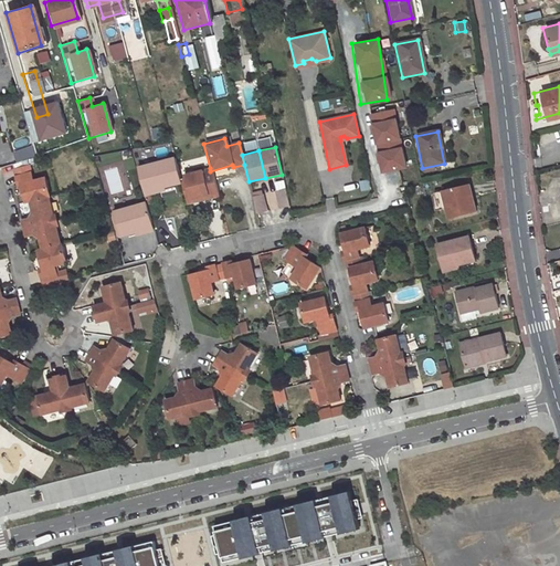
[(141,189),(160,184),(161,187),(170,185),(180,181),(179,178),(173,157),(135,167),(141,189)]
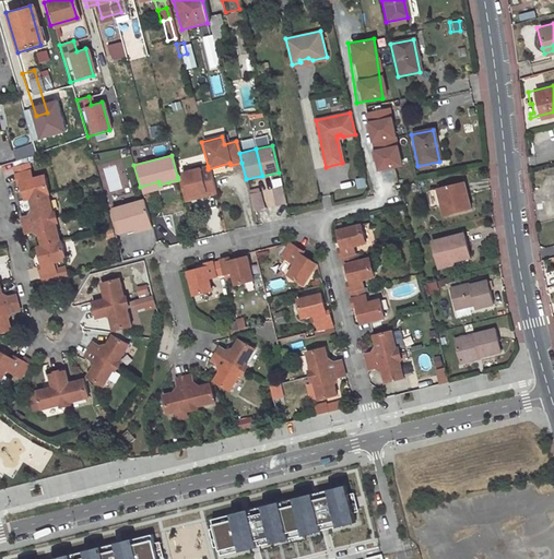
[(26,198),(45,193),(48,192),(43,175),(32,177),(25,156),(11,162),(16,181),(20,181),(24,199),(26,198)]
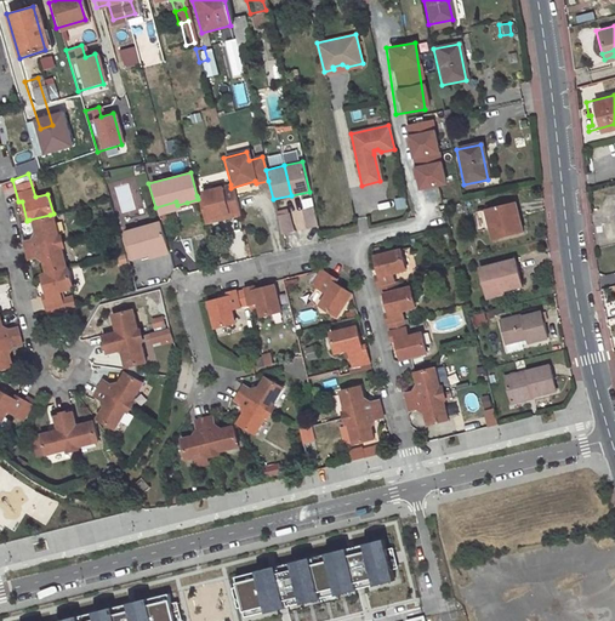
[(200,194),(206,218),(211,217),(212,221),(238,215),(231,188),(231,184),(199,192),(200,194)]
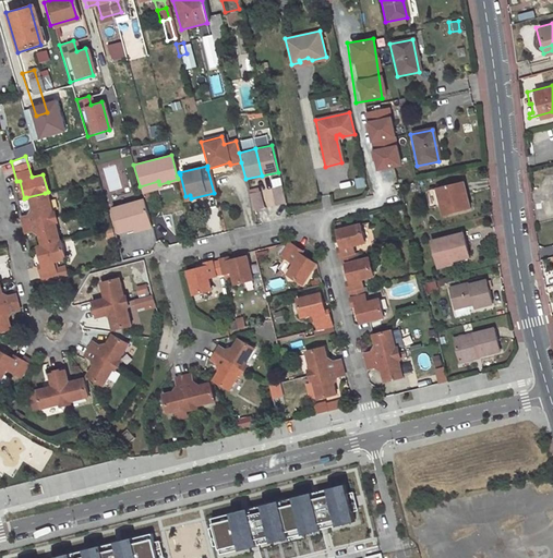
[(178,179),(183,199),(191,198),(190,195),(185,196),(180,174),(177,176),(178,179)]
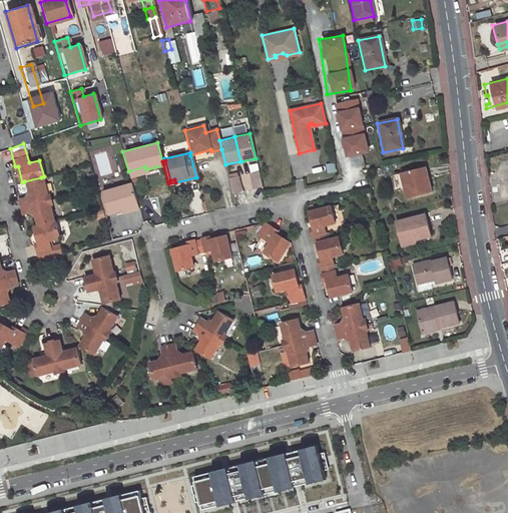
[(407,195),(432,189),(429,177),(426,178),(422,164),(401,169),(390,172),(393,187),(404,185),(407,195)]
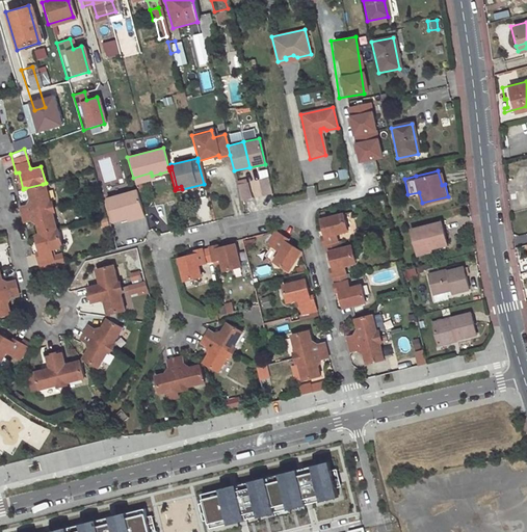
[(151,173),(133,178),(134,183),(161,177),(160,174),(152,176),(151,173)]
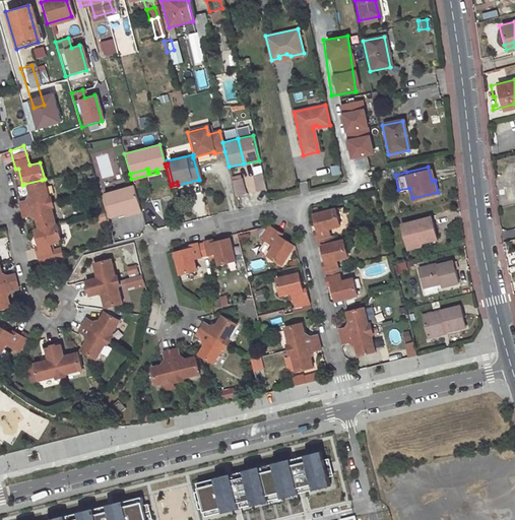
[(254,176),(257,192),(266,190),(262,174),(254,176)]
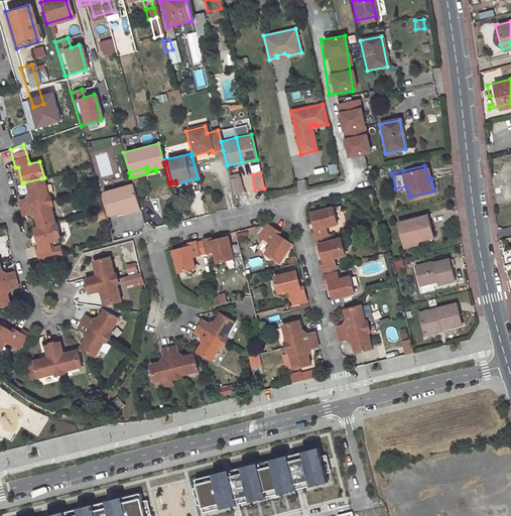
[(242,194),(239,177),(230,179),(234,196),(242,194)]
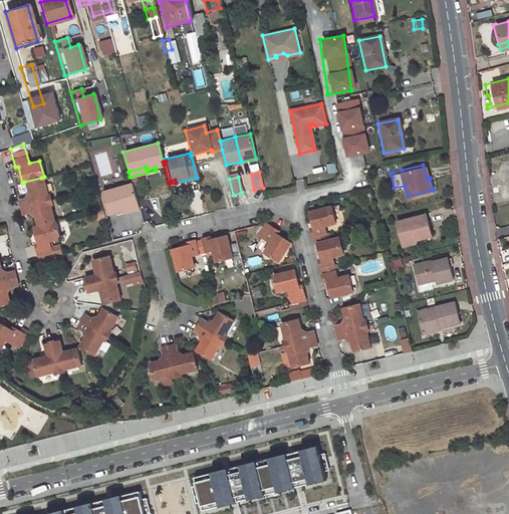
[(18,206),(43,200),(42,195),(45,194),(41,178),(24,182),(26,192),(23,198),(17,200),(18,206)]
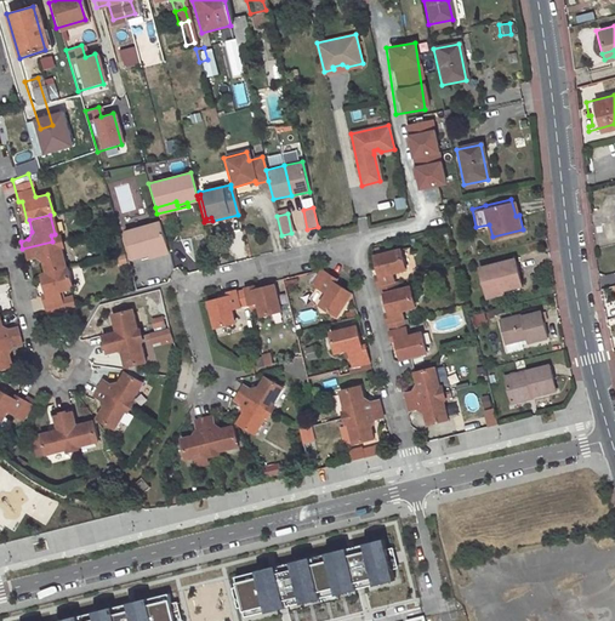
[(120,232),(129,258),(136,256),(146,254),(146,250),(166,245),(159,221),(120,232)]
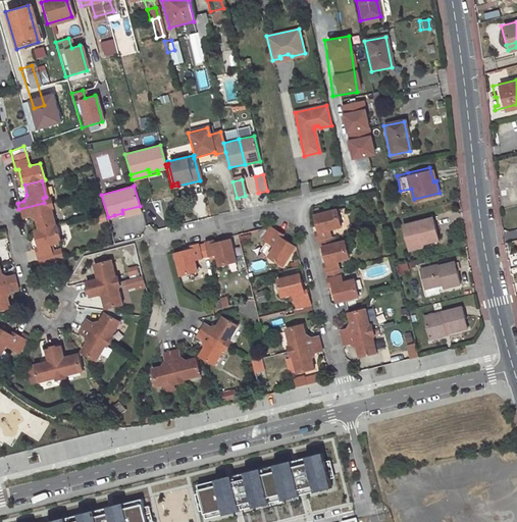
[(98,197),(104,218),(108,217),(101,195),(98,197)]
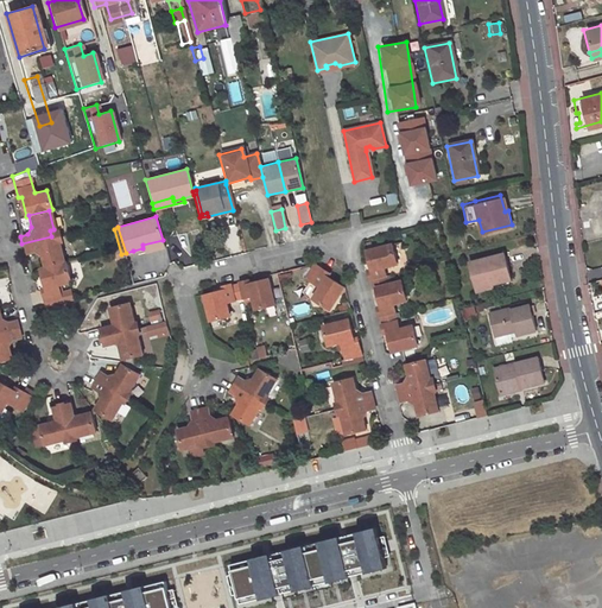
[(37,254),(40,267),(62,261),(56,241),(54,241),(51,236),(21,244),(24,252),(31,251),(37,254)]
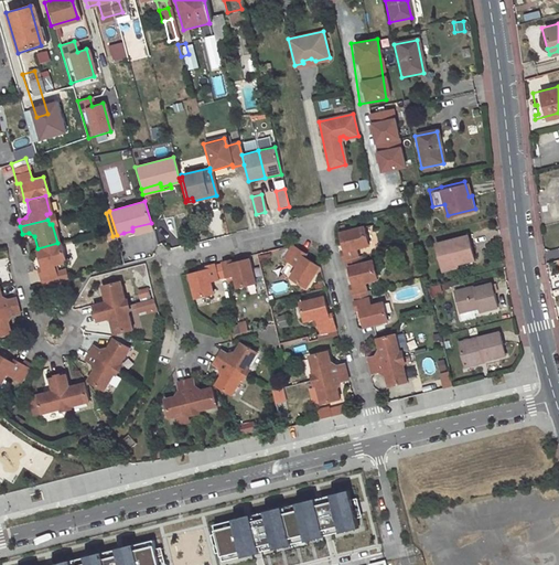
[(125,236),(152,230),(151,223),(132,227),(132,231),(124,233),(125,236)]
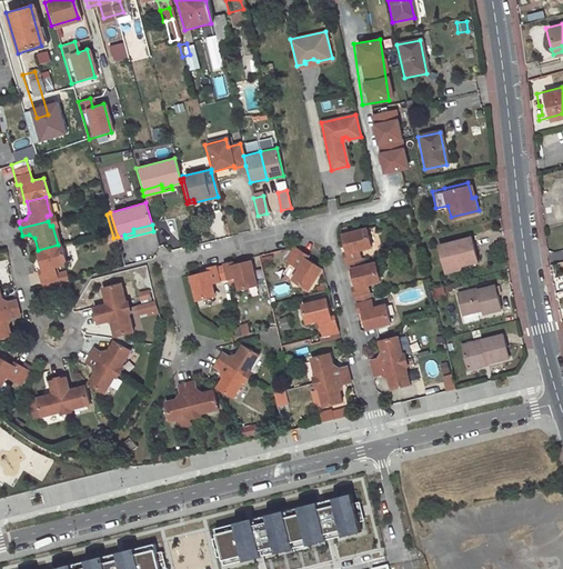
[(342,233),(347,250),(347,251),(344,252),(345,260),(349,260),(351,268),(363,266),(359,248),(370,246),(365,228),(342,233)]
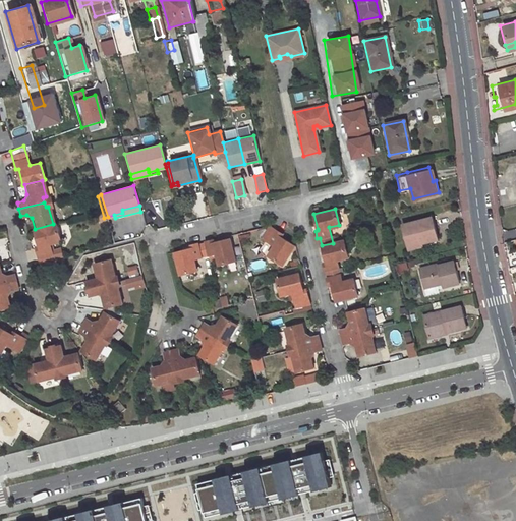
[(437,238),(431,216),(401,224),(406,243),(420,239),(421,242),(437,238)]
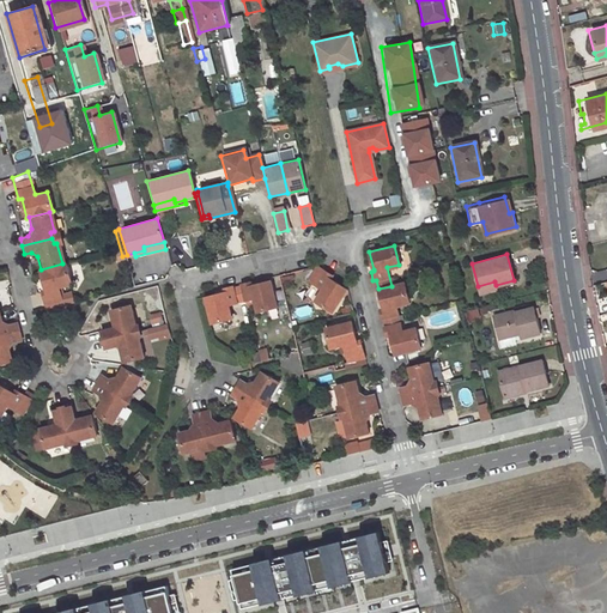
[(40,269),(44,290),(41,291),(46,308),(61,303),(58,287),(72,284),(66,262),(62,263),(41,269),(40,269)]
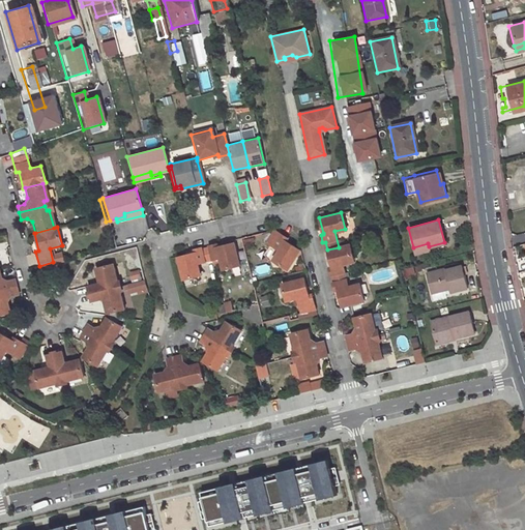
[(265,240),(278,248),(271,259),(288,268),(299,248),(283,239),(285,236),(271,229),(265,240)]
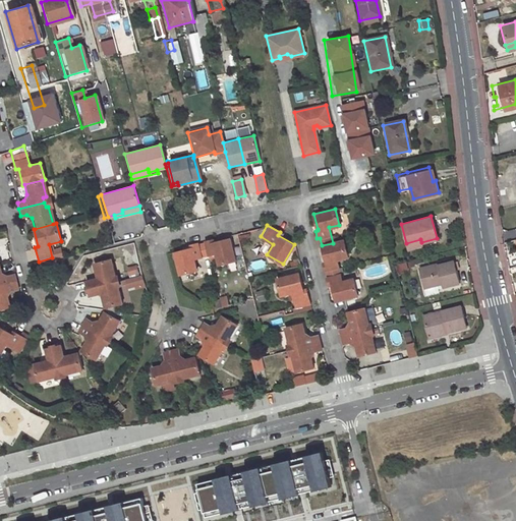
[(216,253),(218,264),(234,259),(229,238),(214,241),(214,238),(206,240),(209,254),(216,253)]
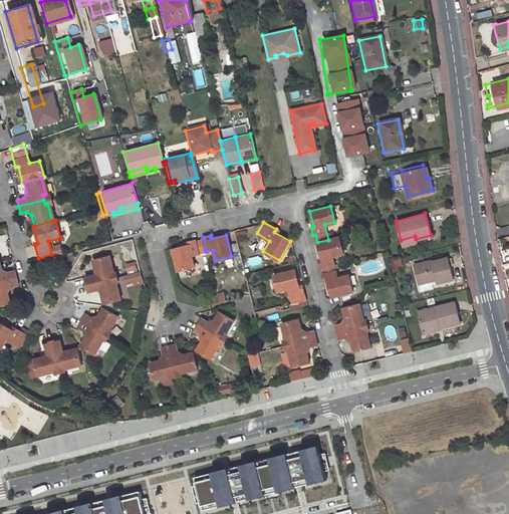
[(415,236),(401,240),(402,245),(417,241),(416,239),(415,236)]
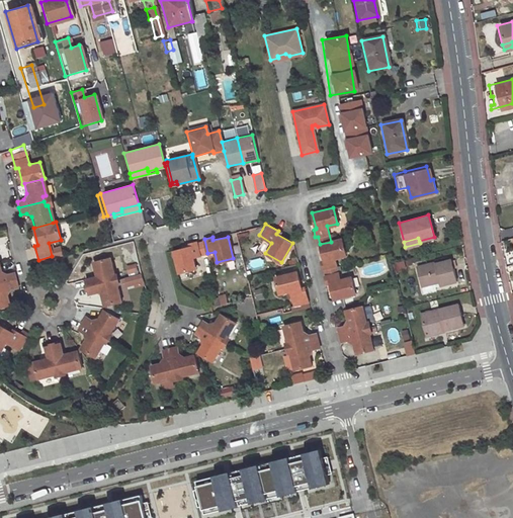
[(172,250),(178,272),(194,268),(191,257),(207,253),(204,239),(188,243),(189,246),(172,250)]
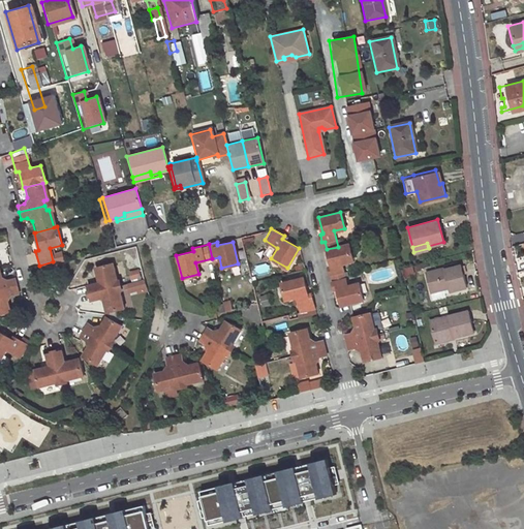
[(327,249),(331,265),(328,266),(330,274),(344,271),(342,262),(352,260),(348,244),(338,247),(327,249)]
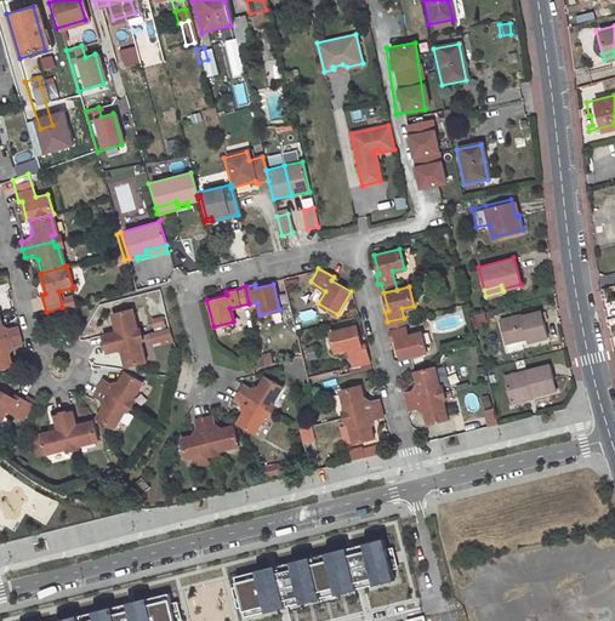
[(103,345),(135,336),(132,331),(136,330),(131,311),(110,315),(113,328),(109,332),(102,335),(103,345)]
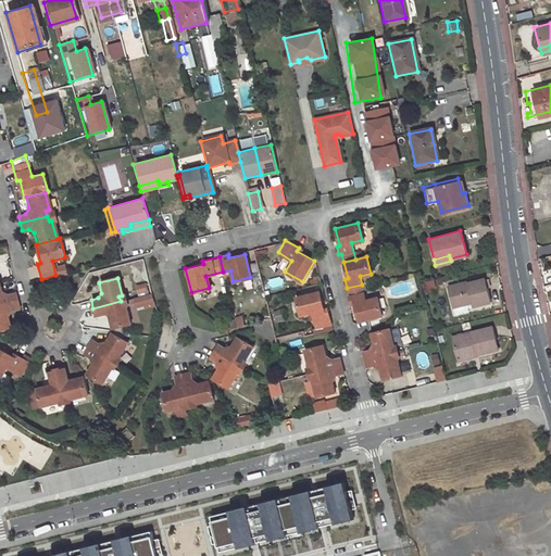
[(447,286),(452,304),(471,299),(471,302),(472,305),(490,301),(484,278),(466,282),(465,281),(447,286)]
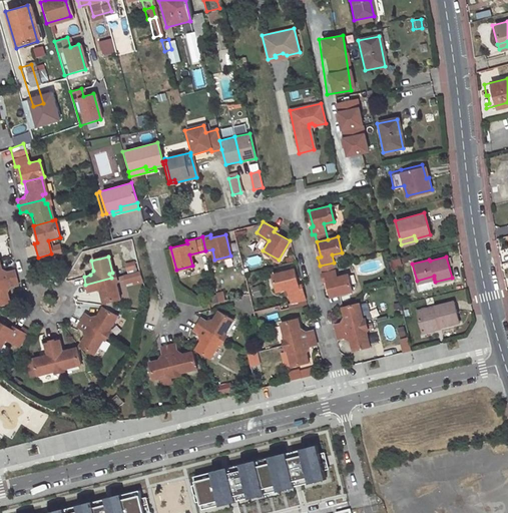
[(123,275),(119,276),(121,287),(138,283),(135,271),(130,272),(128,263),(120,265),(123,275)]
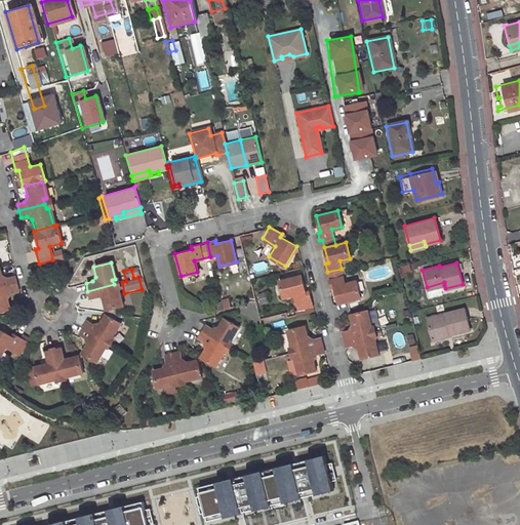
[(338,305),(348,301),(355,300),(361,298),(357,281),(346,284),(342,269),(327,272),(331,288),(334,287),(338,305)]
